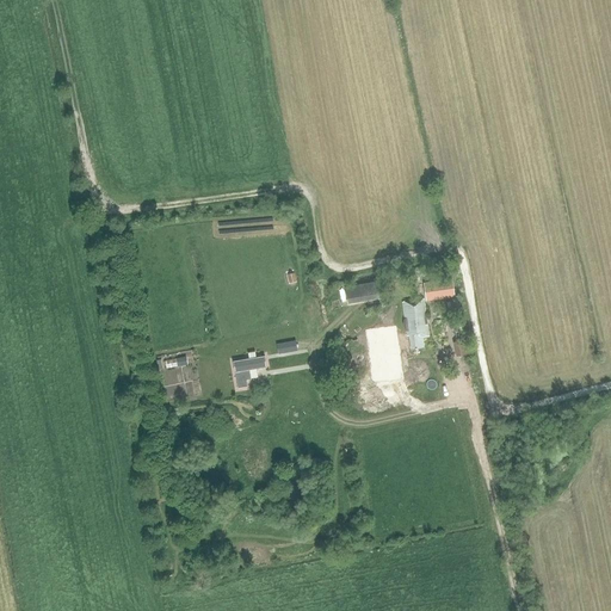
[(296,271),(288,273),(290,283),(298,281),(296,271)]
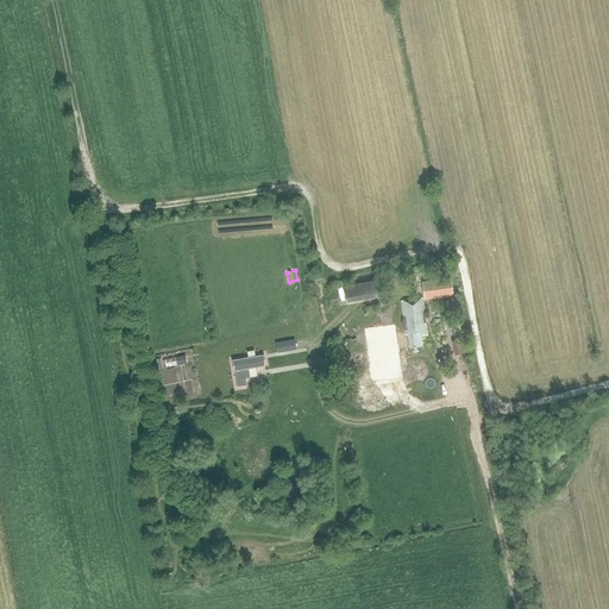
[(362,283),(365,300),(382,297),(380,280),(362,283)]
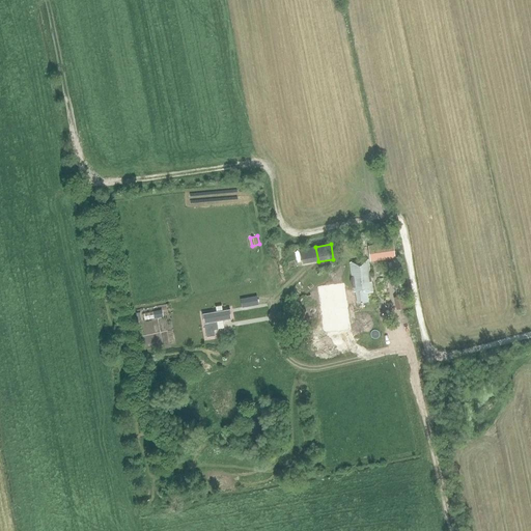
[(368,247),(370,261),(395,258),(393,244),(368,247)]
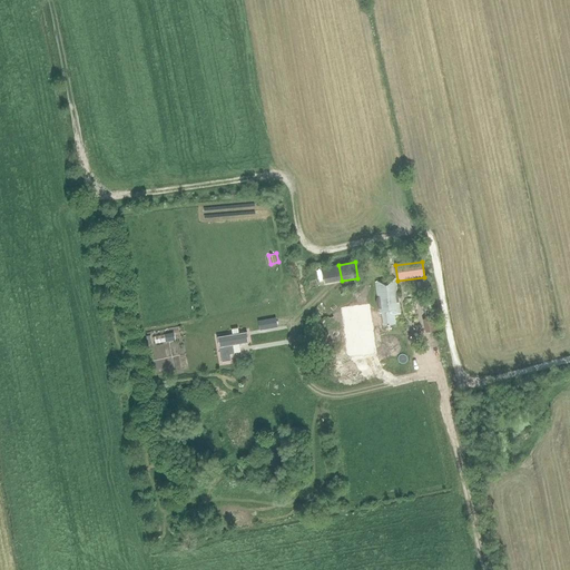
[(375,283),(377,298),(376,301),(376,303),(376,305),(377,307),(379,308),(380,308),(380,313),(382,313),(384,327),(395,325),(394,315),(400,314),(399,303),(395,304),(394,296),(397,296),(395,279),(384,281),(384,282),(375,283)]
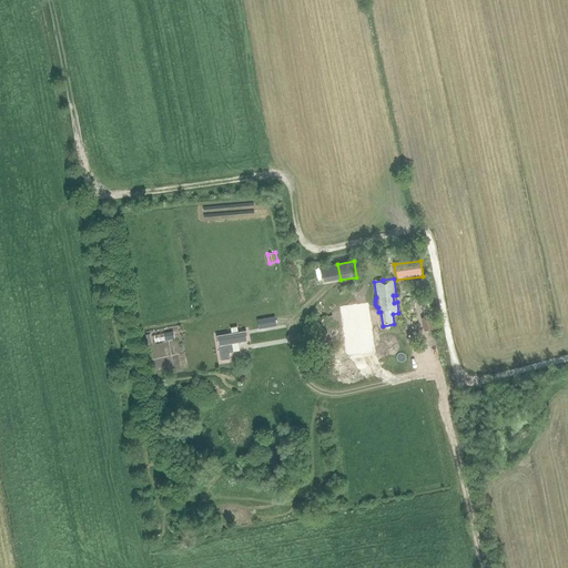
[(366,340),(373,338),(367,294),(345,297),(346,311),(348,311),(351,323),(354,323),(355,334),(365,332),(366,340)]
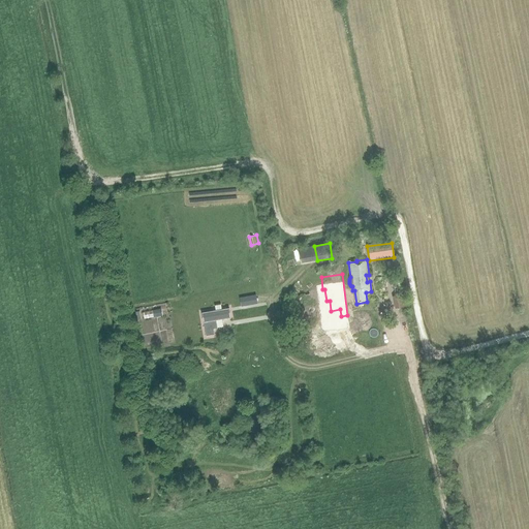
[(247,298),(240,299),(241,307),(249,305),(247,298)]
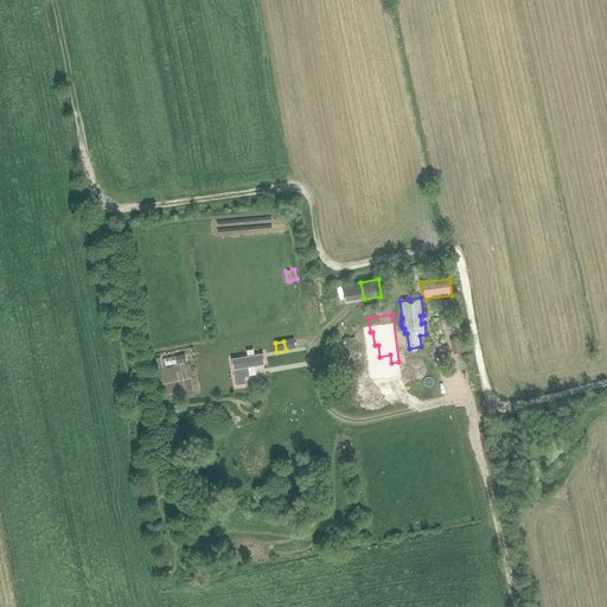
[(261,353),(231,359),(236,385),(244,383),(243,377),(248,376),(247,366),(262,363),(261,353)]
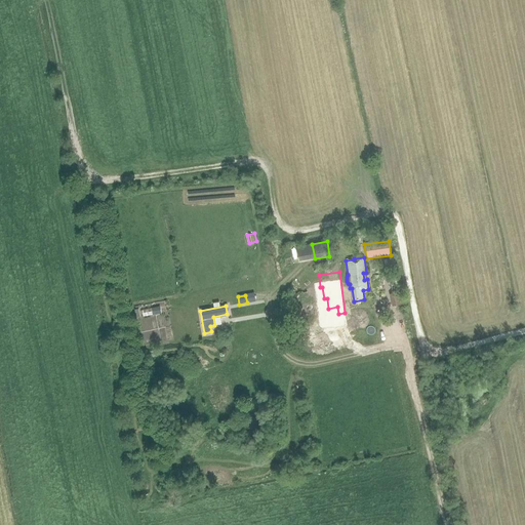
[(252,332),(264,335),(266,328),(254,325),(252,332)]
